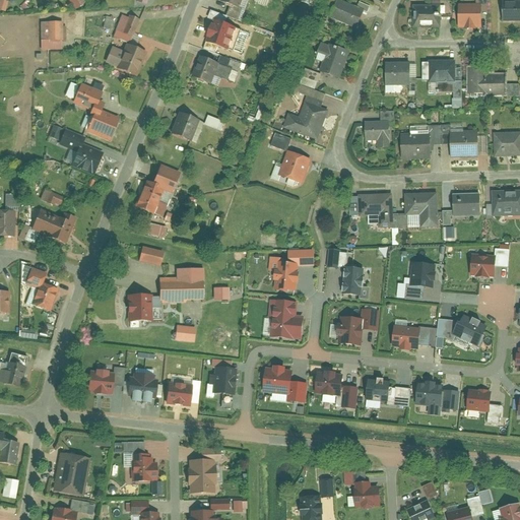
[(9,2),(4,0),(1,0),(0,4),(0,9),(6,12),(9,2)]
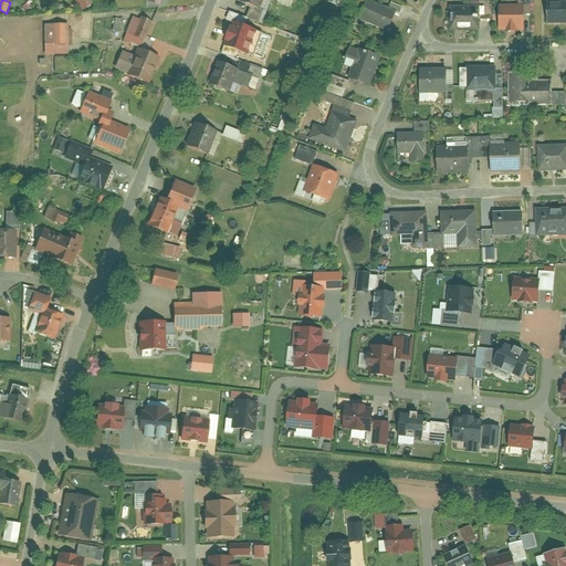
[(390,10),(370,0),(362,19),(389,31),(397,12),(390,10)]
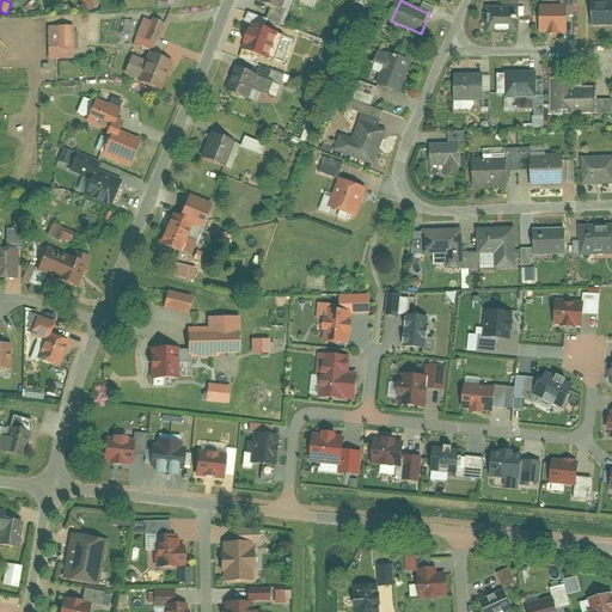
[(426,2),(422,11),(429,13),(434,16),(438,7),(426,2)]
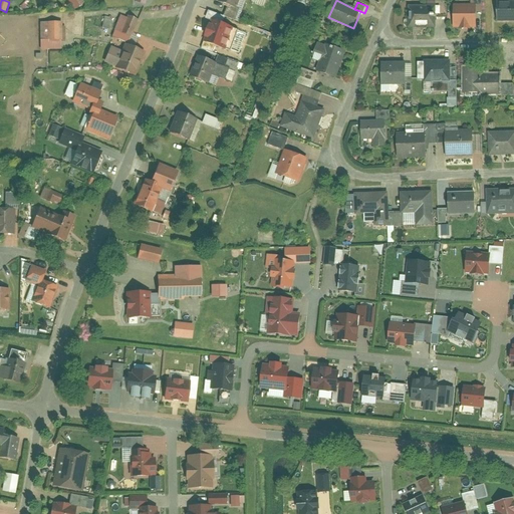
[(513,2),(501,3),(501,21),(513,21),(513,2)]
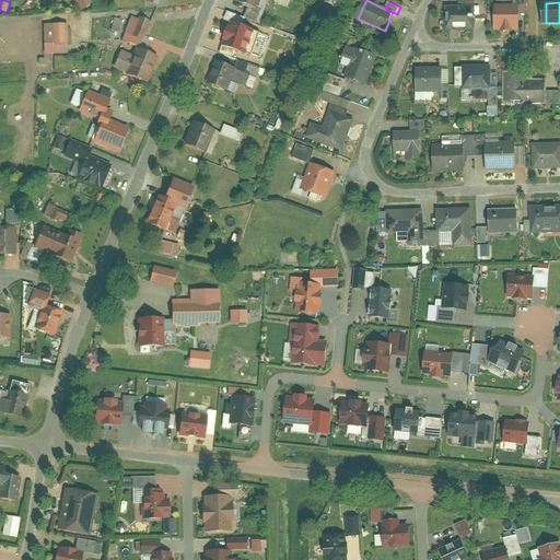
[(520,4),(496,6),(497,30),(520,30),(520,4)]
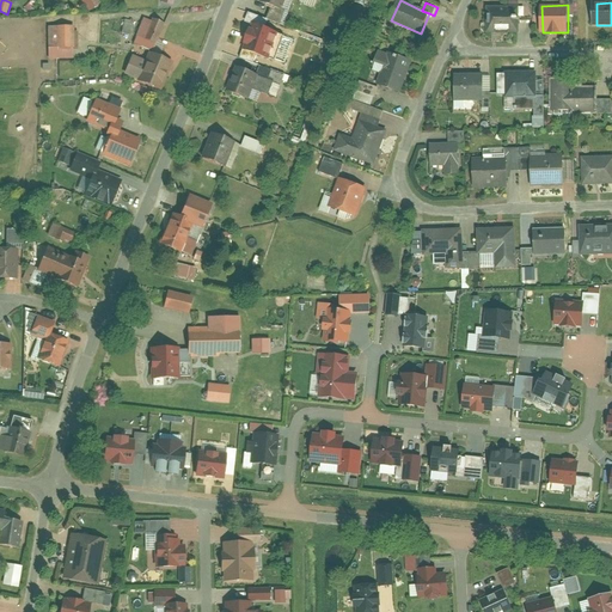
[(520,7),(489,7),(489,32),(520,32),(520,7)]
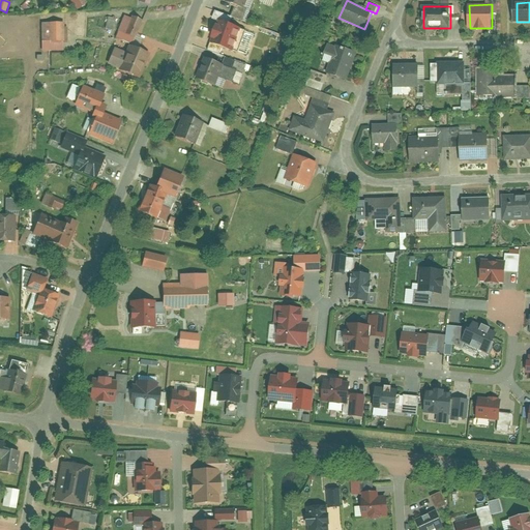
[(125,15),(117,36),(131,42),(142,19),(134,16),(133,18),(125,15)]
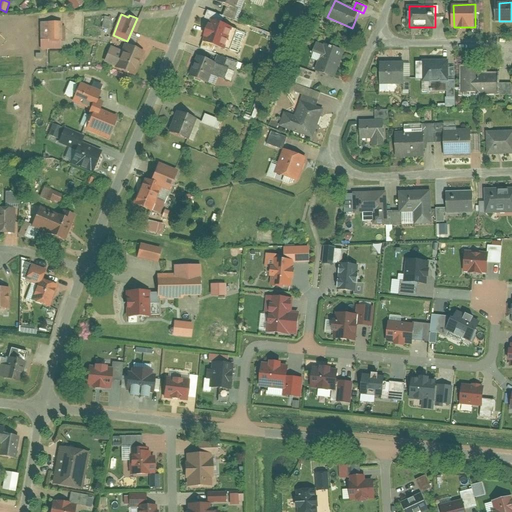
[(100,29),(107,31),(110,18),(104,17),(100,29)]
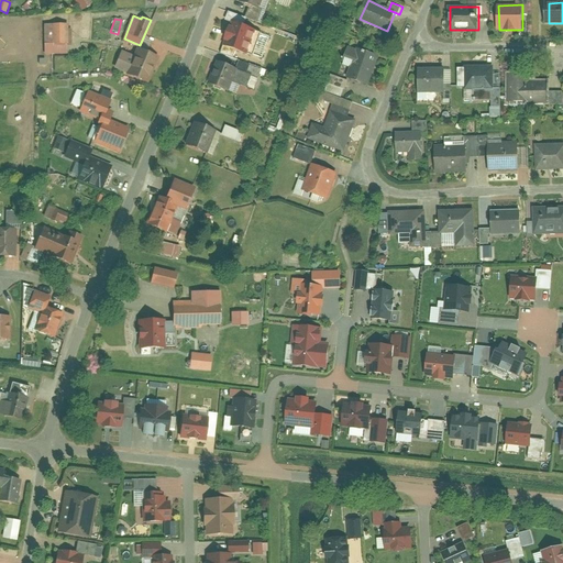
[(256,29),(234,21),(225,46),(246,54),(256,29)]
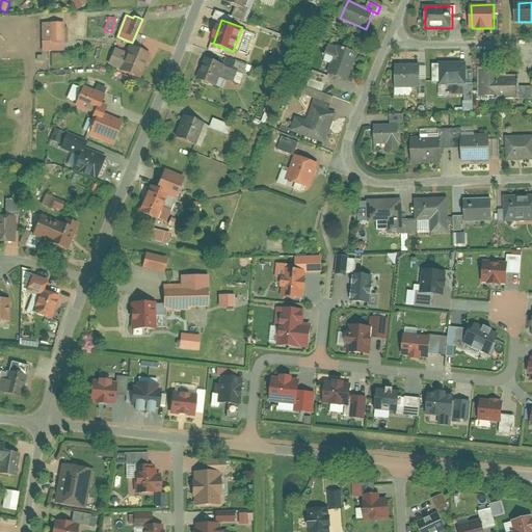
[(65,22),(50,22),(50,40),(65,40),(65,22)]
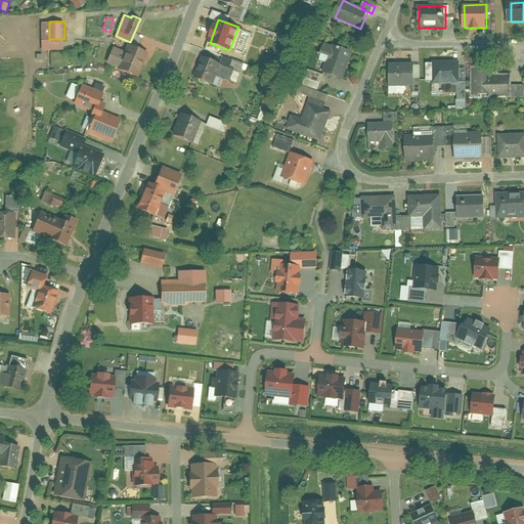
[(330,59),(324,73),(343,80),(353,51),(326,43),(322,56),(330,59)]
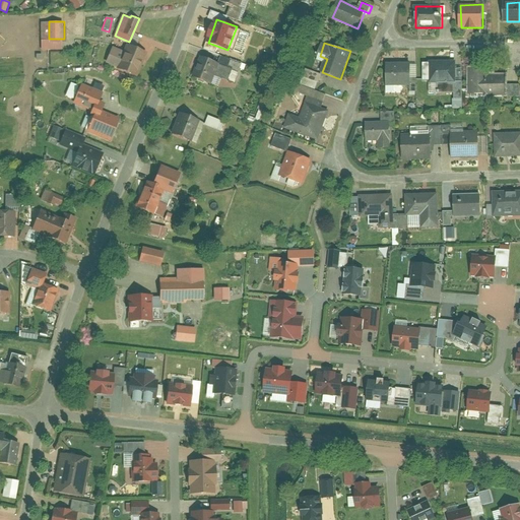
[(137,76),(146,52),(127,45),(125,51),(114,46),(107,65),(137,76)]
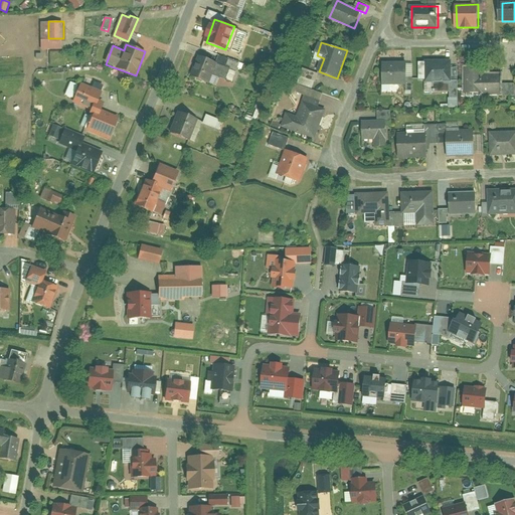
[(218,62),(200,55),(191,76),(209,84),(213,74),(218,62)]
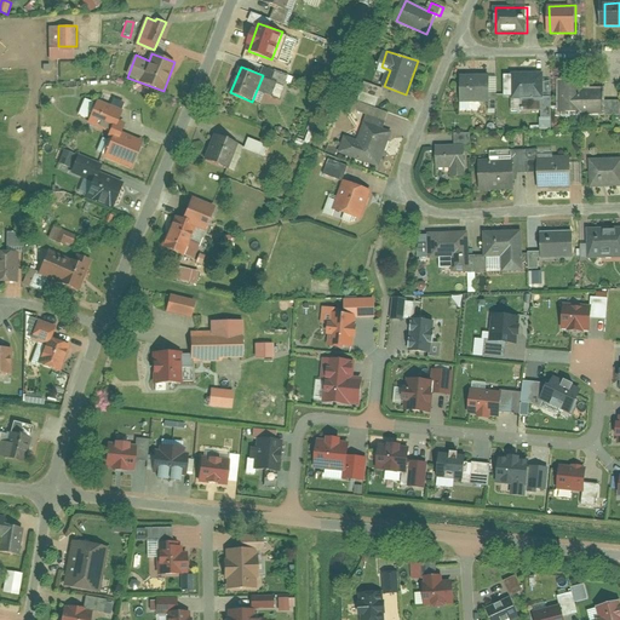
[(545,73),(514,73),(514,98),(543,98),(545,98),(545,73)]
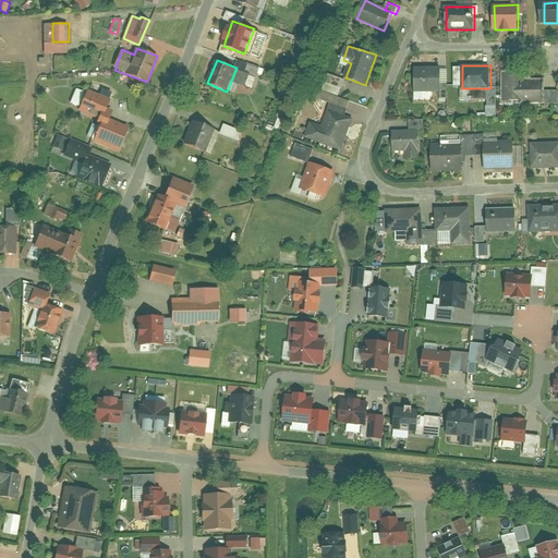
[(440,67),(415,67),(415,92),(440,92),(440,83),(440,67)]
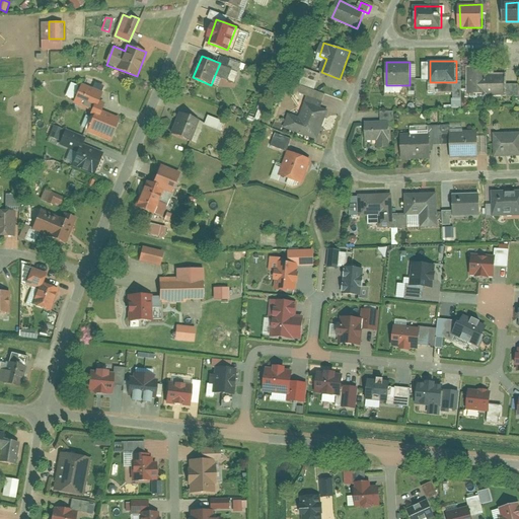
[(220,63),(215,75),(229,80),(234,69),(220,63)]
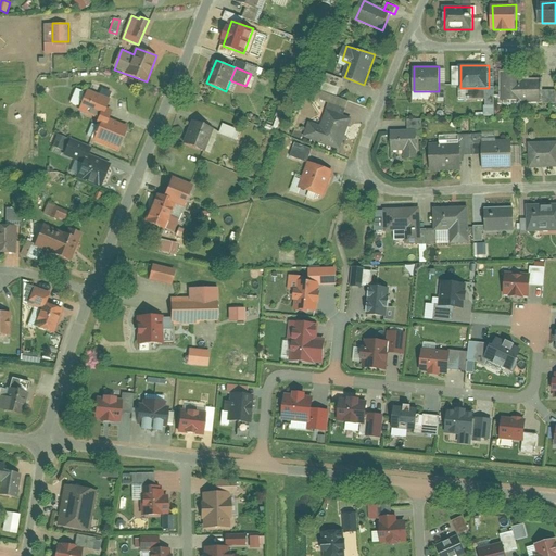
[(345,79),(328,74),(325,81),(343,88),(345,79)]
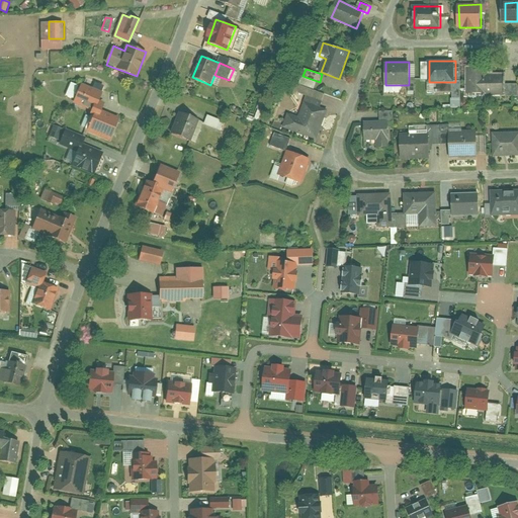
[(485,69),(468,69),(468,93),(486,93),(485,76),(485,69)]
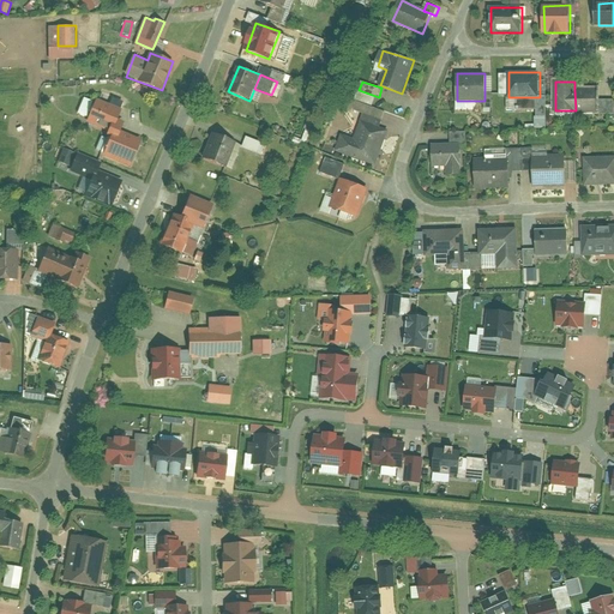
[(599,89),(575,90),(576,110),(599,110),(599,100),(599,89)]
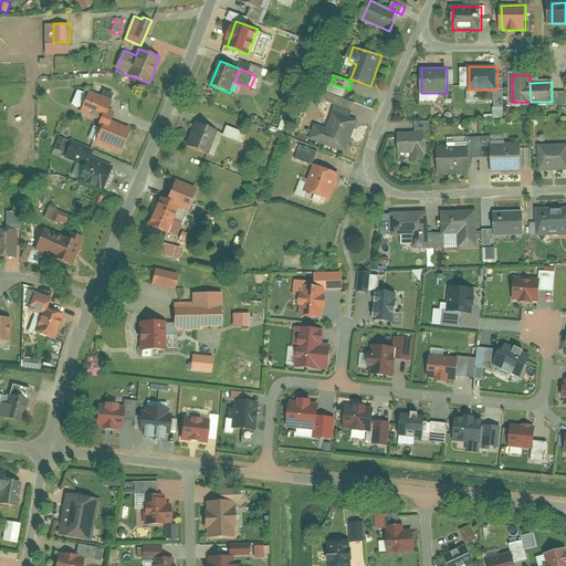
[(346,98),(349,90),(331,83),(328,92),(346,98)]
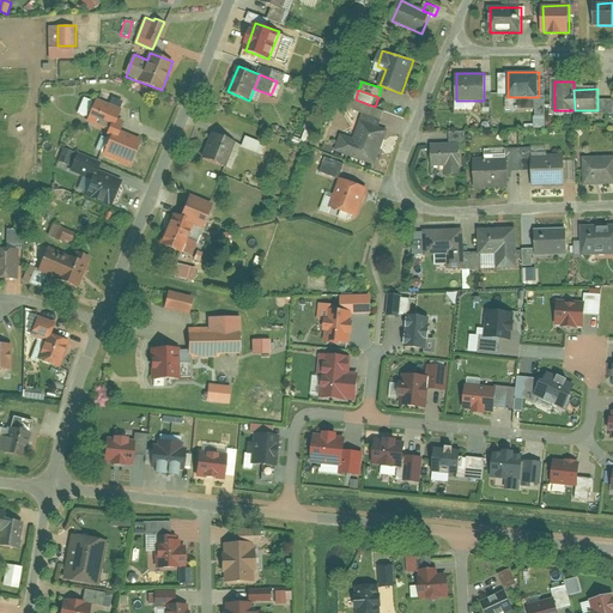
[(536,116),(547,116),(547,97),(539,97),(536,97),(536,116)]
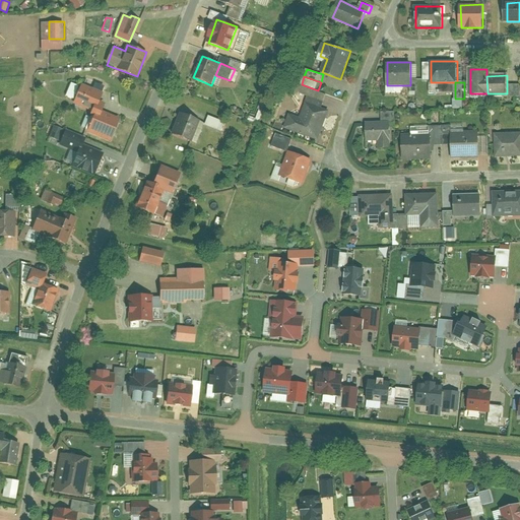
[(106,104),(99,102),(103,91),(82,83),(75,103),(92,110),(90,114),(93,115),(86,132),(112,142),(121,118),(103,111),(106,104)]
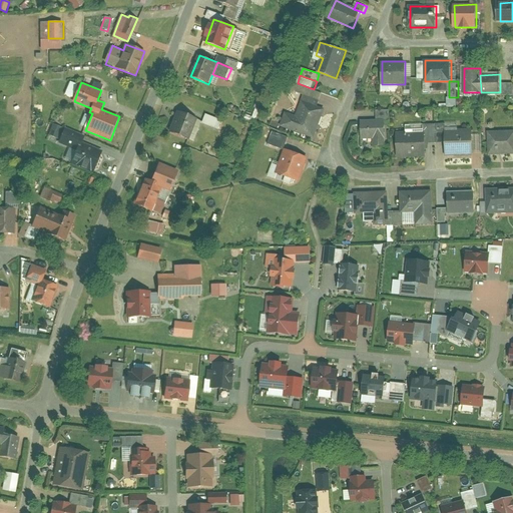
[(421,84),(422,93),(430,92),(429,83),(421,84)]
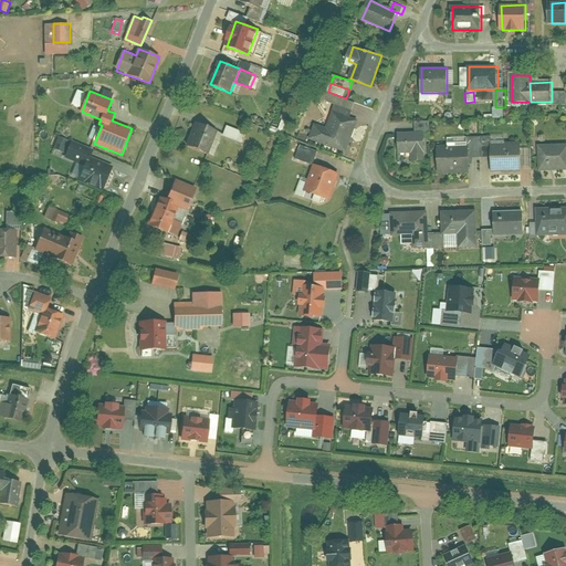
[(552,105),(565,104),(565,92),(552,92),(552,102),(552,105)]
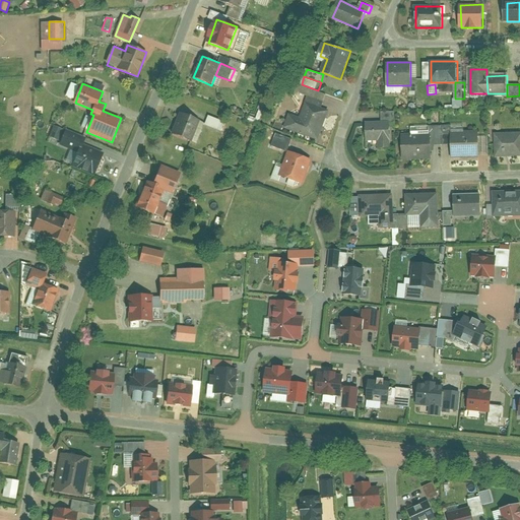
[(290,114),(285,128),(318,139),(328,110),(306,102),(301,117),(290,114)]
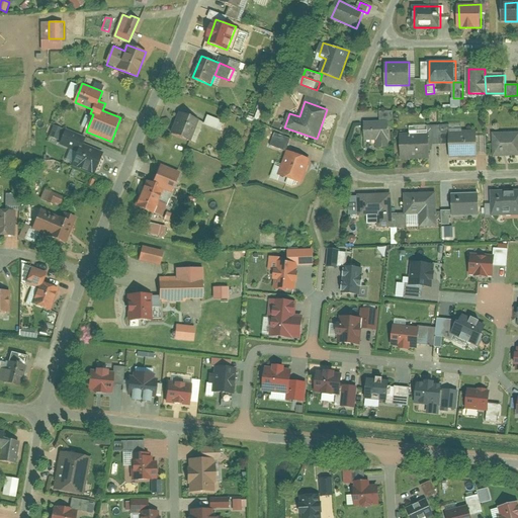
[(395,125),(394,111),(381,111),(382,120),(389,120),(390,125),(395,125)]
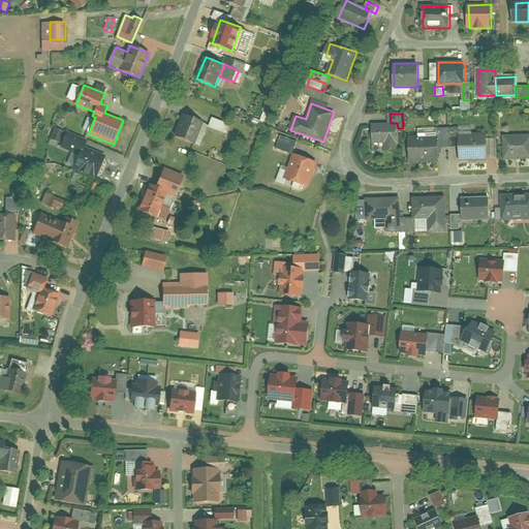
[(203,123),(183,116),(175,135),(195,143),(203,123)]
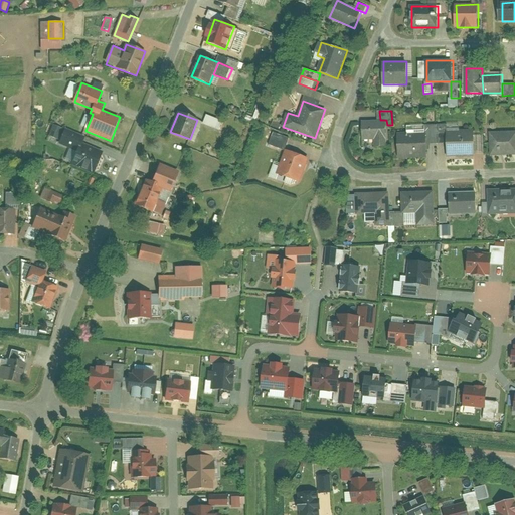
[(225,122),(207,115),(204,124),(221,130),(225,122)]
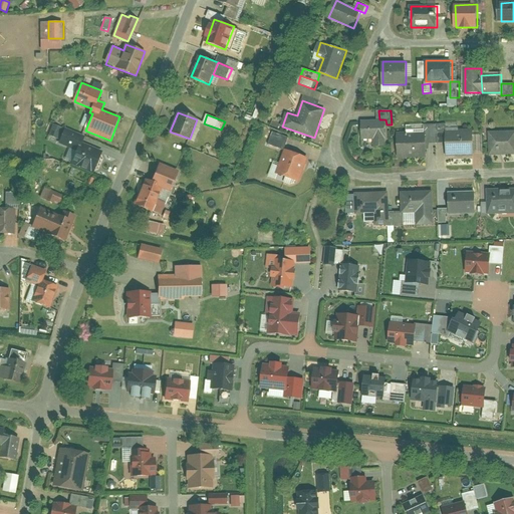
[(379,119),(362,120),(363,142),(375,141),(375,147),(387,146),(387,124),(386,119),(379,119)]
